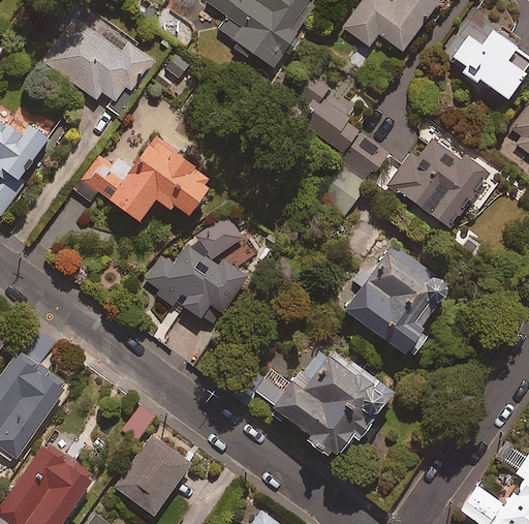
[(274,66),(283,52),(290,56),(303,36),(297,31),(304,20),(300,17),(310,0),(206,0),(227,13),(219,27),(236,37),(234,40),(274,66)]
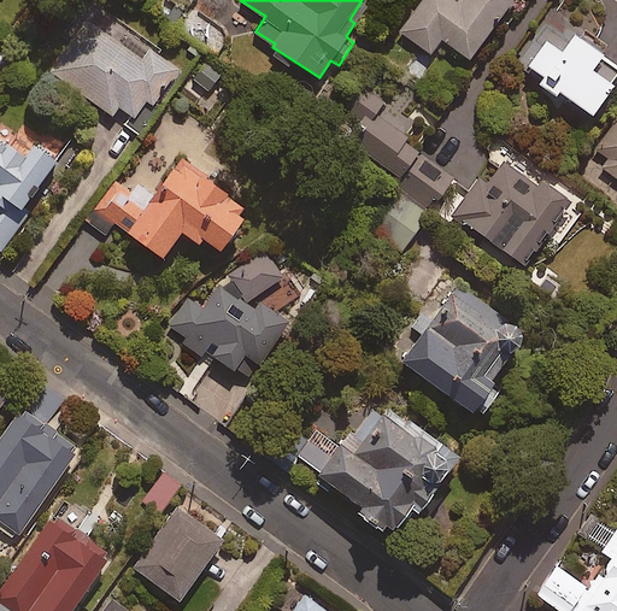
[(457,0),(422,0),(400,31),(429,53),(441,39),(469,59),(512,0),(457,0)]
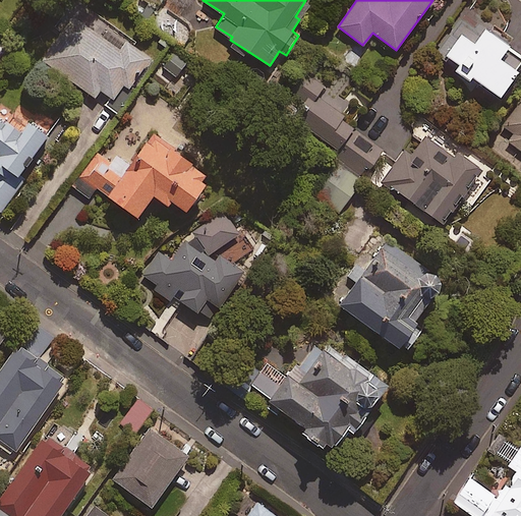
[(124,84),(130,89),(154,55),(79,3),(41,58),(95,95),(98,90),(113,101),(124,84)]
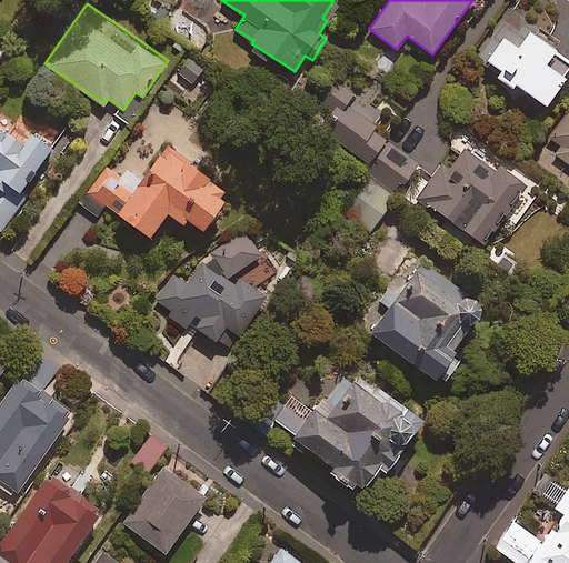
[(559,39),(512,4),(475,56),(500,74),(497,79),(512,90),(515,87),(545,109),(568,77),(568,63),(551,51),(559,39)]
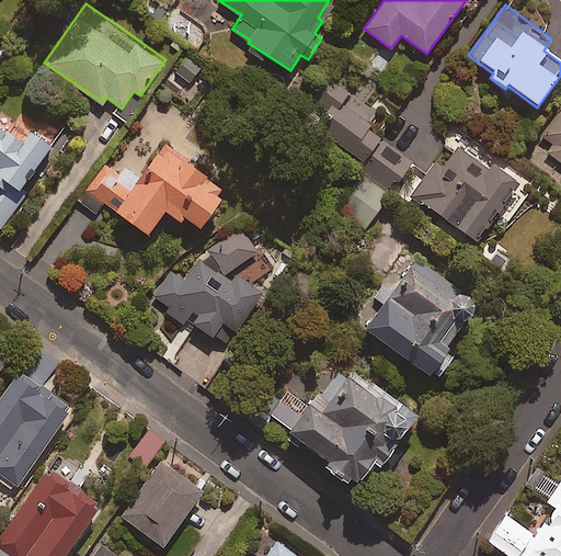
[(202,66),(187,53),(175,66),(191,79),(202,66)]
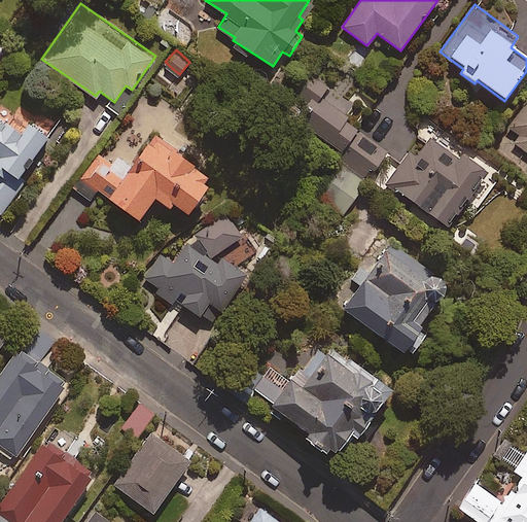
[(359,128),(361,124),(320,97),(328,83),(310,70),(281,112),(373,173),(389,147),(359,128)]
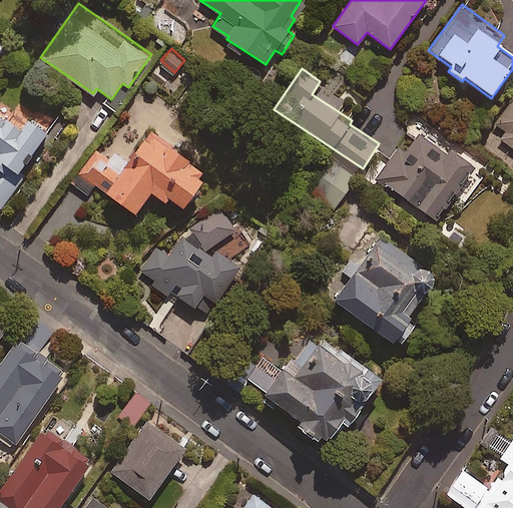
[(512,103),(497,123),(505,129),(500,136),(512,145),(512,103)]
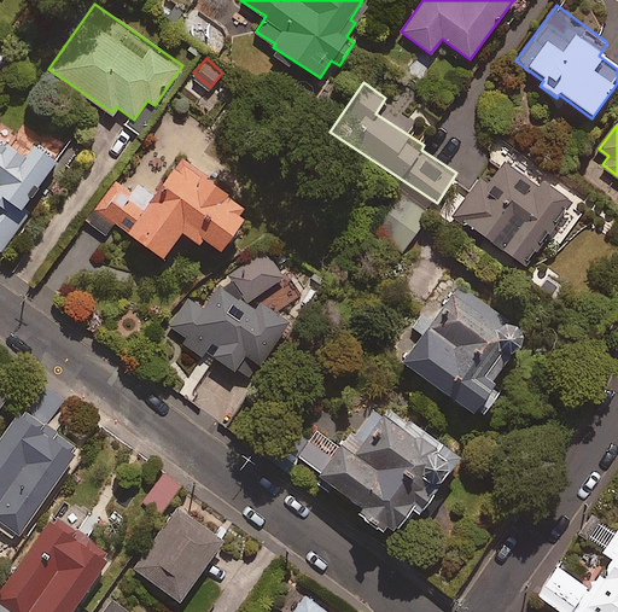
[(24,157),(0,139),(0,249),(23,216),(19,213),(57,159),(34,144),(24,157)]
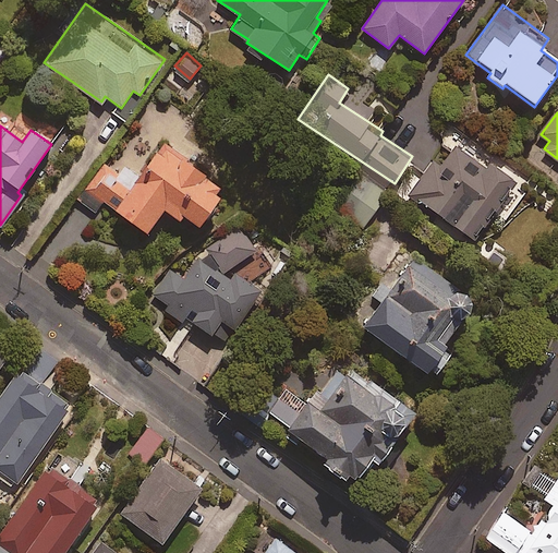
[(513,183),(456,142),(441,161),(433,156),(407,193),(473,241),(513,183)]
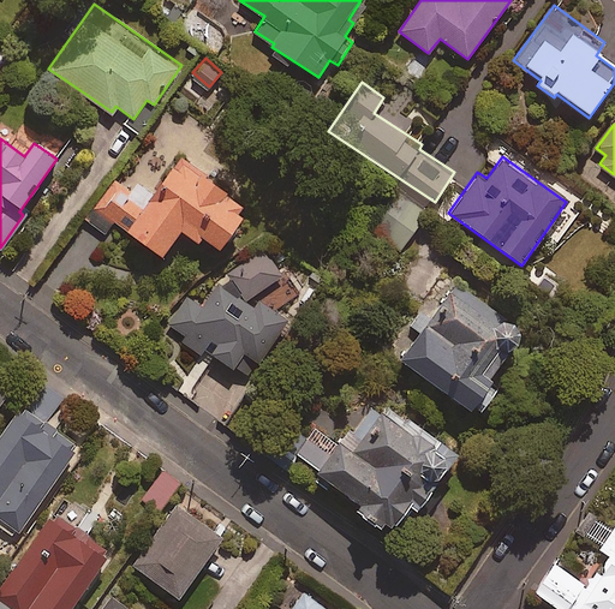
[(156,191),(138,177),(130,186),(118,177),(87,214),(103,228),(109,221),(159,261),(179,234),(198,250),(203,243),(218,255),(243,224),(236,218),(243,209),(183,160),(156,191)]
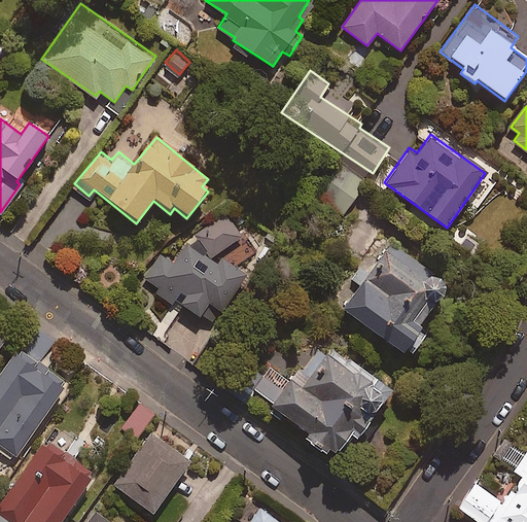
[(242,237),(229,215),(210,221),(180,261),(164,248),(142,277),(172,300),(175,297),(211,323),(246,276),(220,256),(218,259),(212,255),(242,237)]
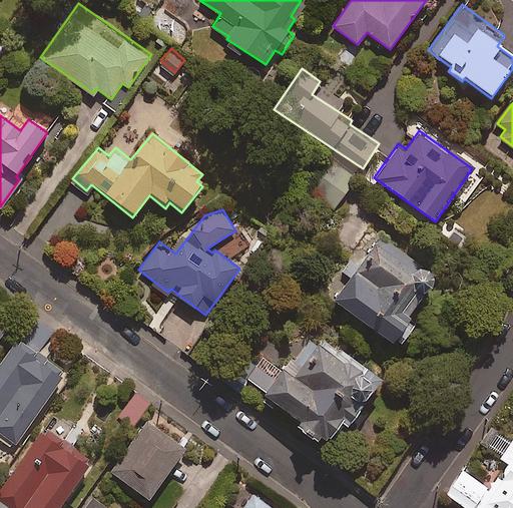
[(327,300),(397,353),(416,329),(408,323),(442,278),(380,229),(327,300)]
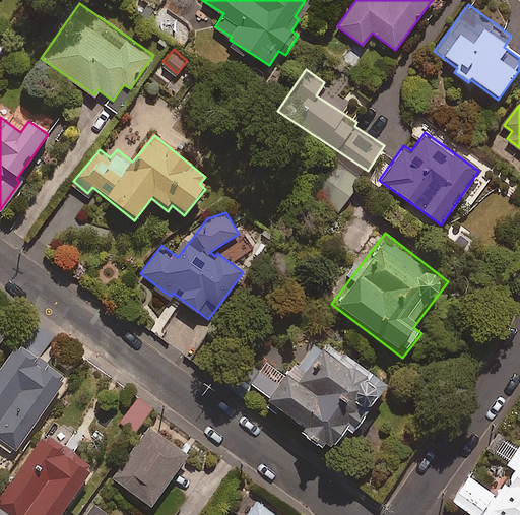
[(0,345),(10,332),(0,324),(0,345)]
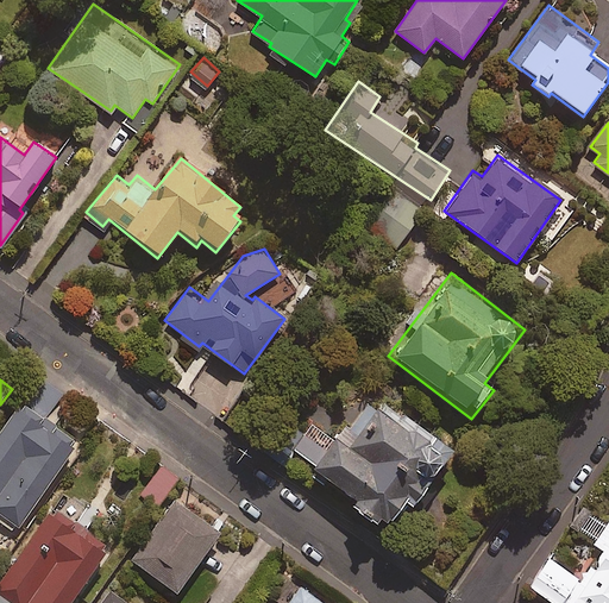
[(454,450),(368,391),(311,477),(389,529),(405,507),(413,512),(454,450)]
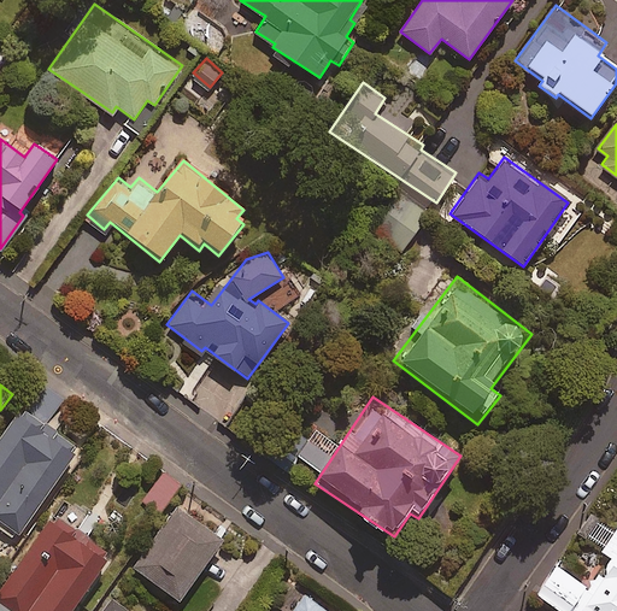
[(77,450),(21,409),(0,438),(0,518),(19,532),(77,450)]
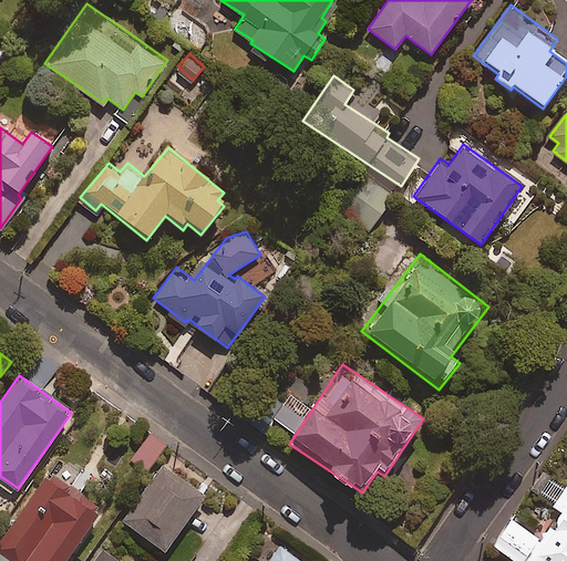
[(167,440),(147,428),(131,456),(151,468),(167,440)]
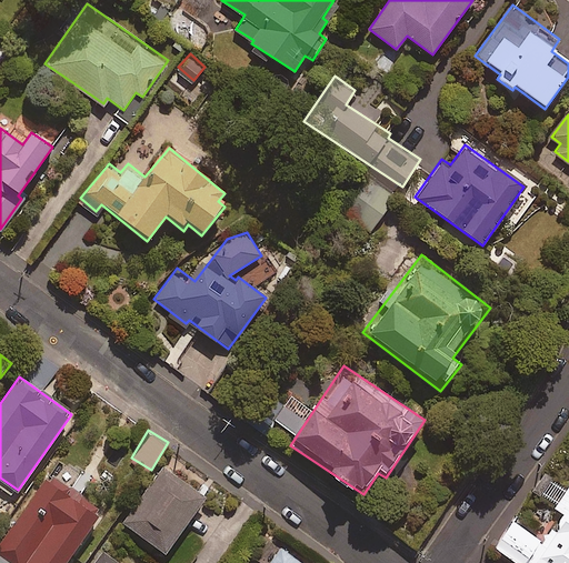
[(206,499),(163,466),(121,522),(163,553),(206,499)]
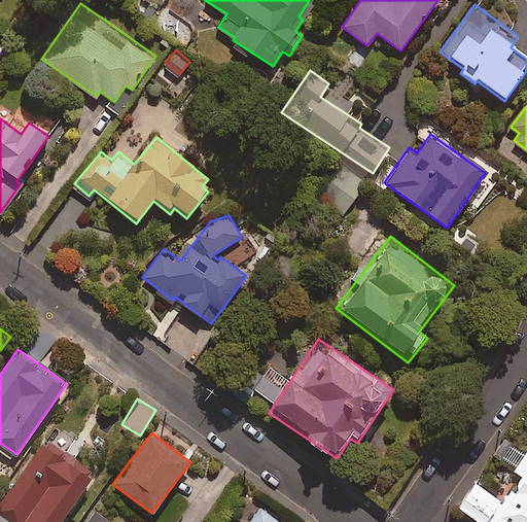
[(61,521),(95,476),(43,439),(0,498),(0,515),(9,521),(61,521)]
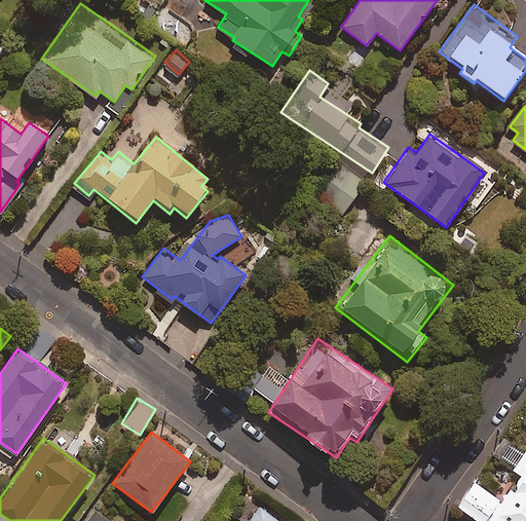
[(525,520),(525,452),(513,472),(517,474),(500,498),(475,481),(456,508),(476,520),(525,520)]
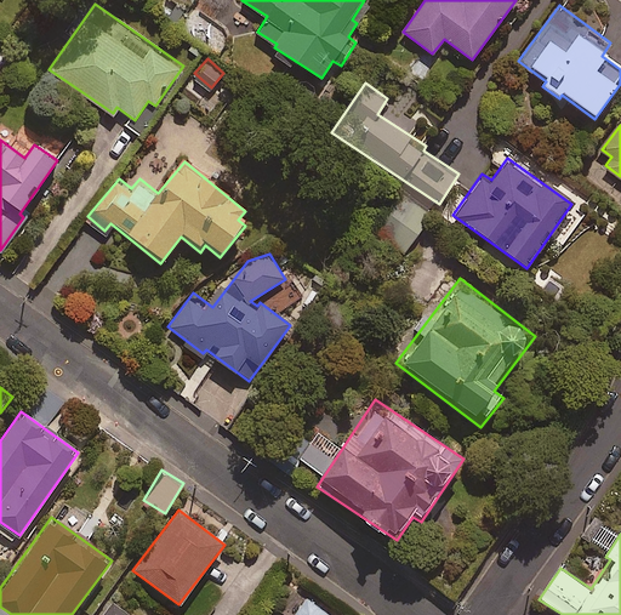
[(335,614),(307,594),(291,614),(335,614)]
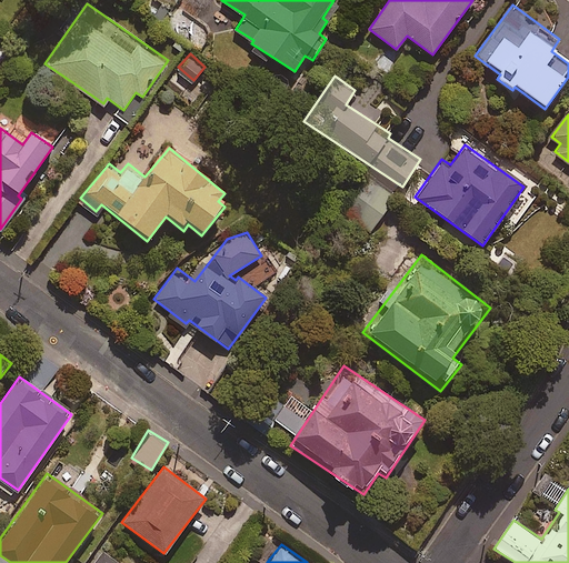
[(93,562),(119,562),(103,550),(93,562)]
